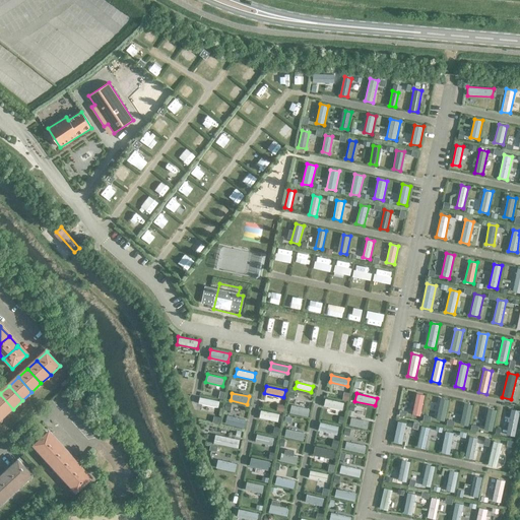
[(416,393),(412,414),(420,415),(425,395),(416,393)]
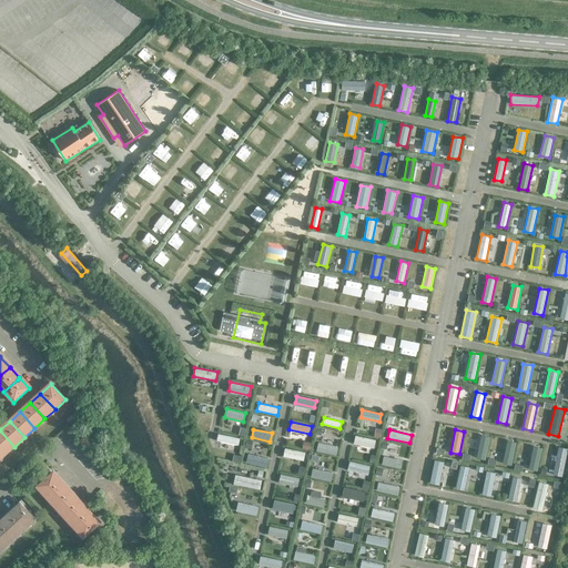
[(0,430),(0,452),(4,456),(14,447),(0,430)]
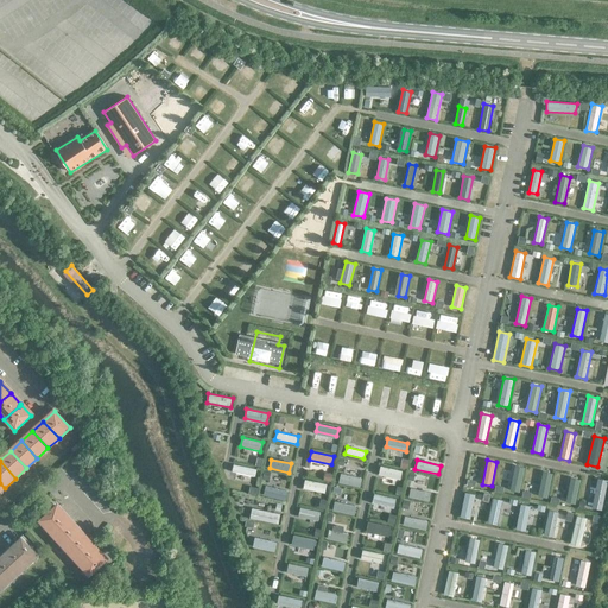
[(257,469),(234,464),(232,472),(255,476),(257,469)]
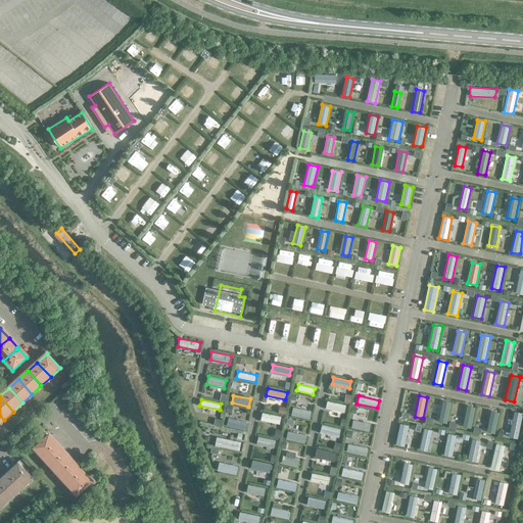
[(346,406),(328,400),(326,409),(344,413),(346,406)]
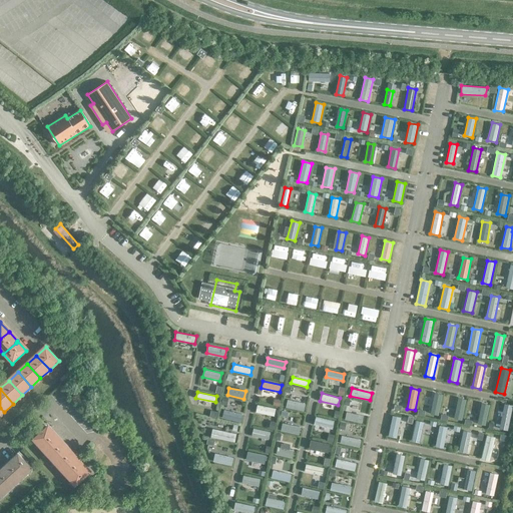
[(430,414),(438,415),(442,395),(435,393),(430,414)]
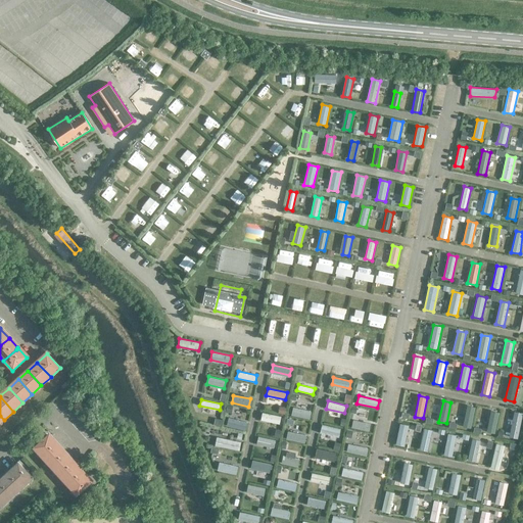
[(467,406),(463,427),(471,428),(475,407),(467,406)]
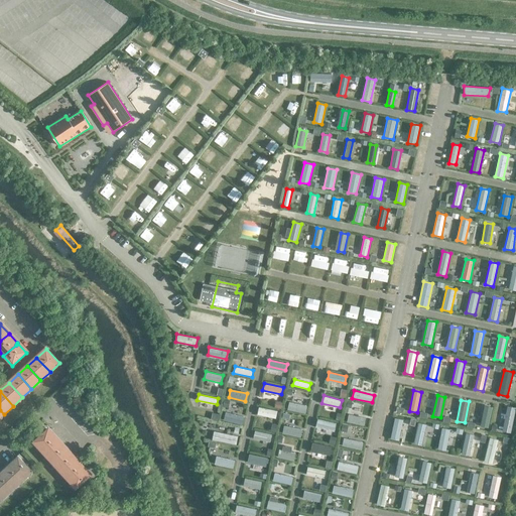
[(289,402),(287,409),(305,413),(307,406),(289,402)]
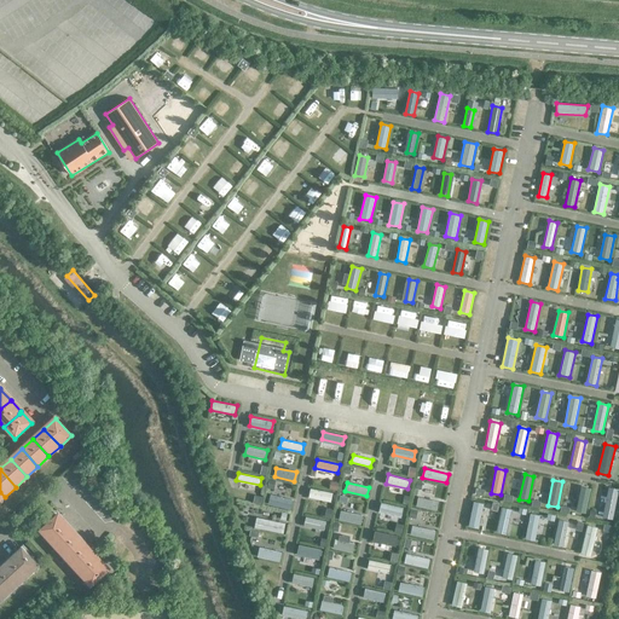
[(582,486),(576,512),(585,514),(591,489),(582,486)]
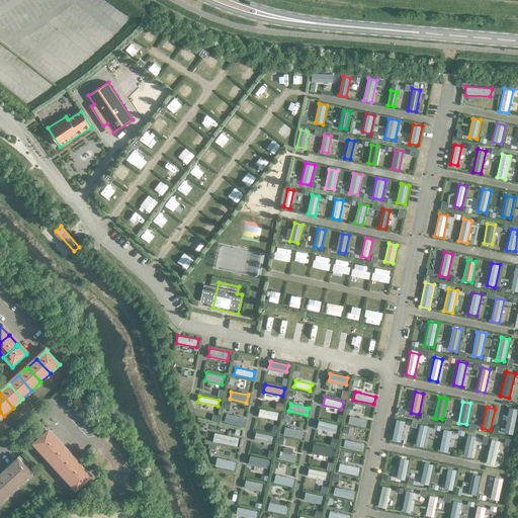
[(513,435),(517,409),(509,408),(504,433),(513,435)]
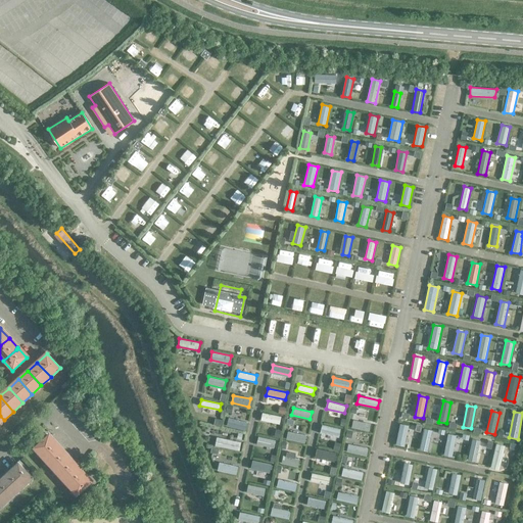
[(260,420),(279,424),(281,417),(263,413),(260,420)]
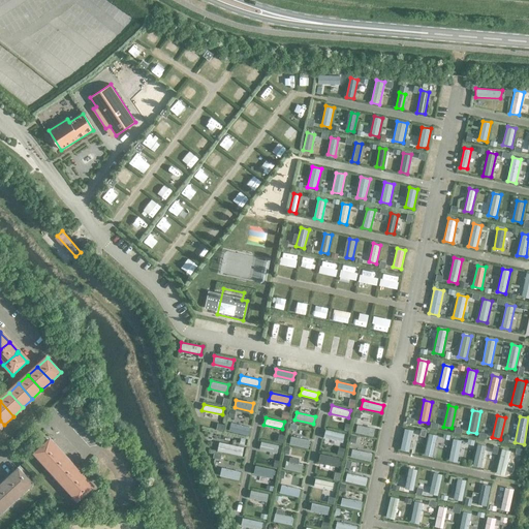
[(229,431),(248,436),(250,428),(231,424),(229,431)]
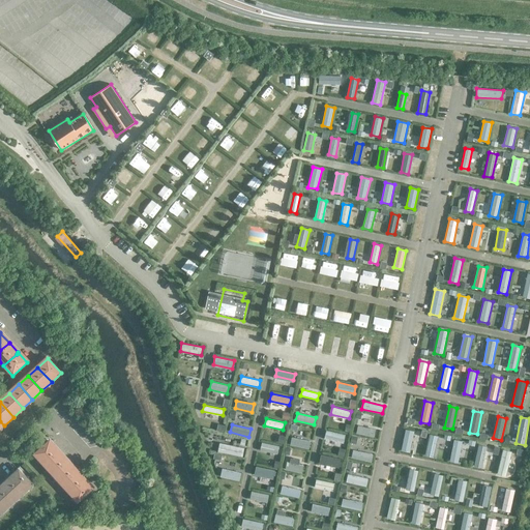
[(358,425),(356,434),(374,437),(375,430),(358,425)]
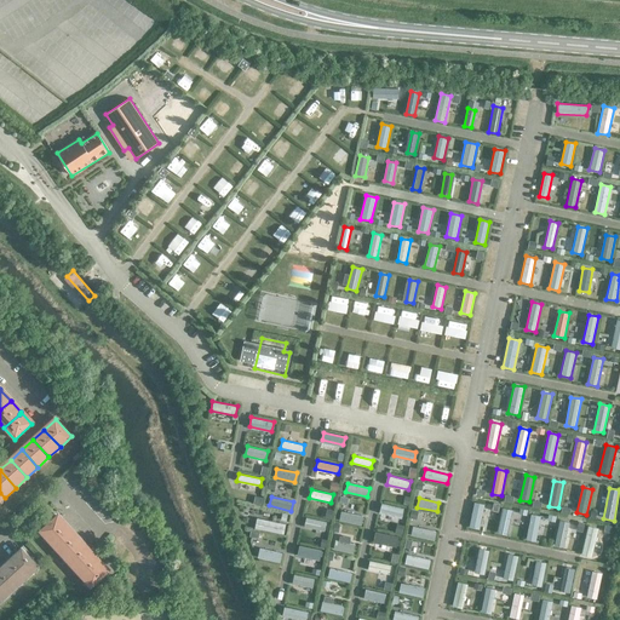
[(484,504),(475,501),(469,527),(480,529),(484,504)]
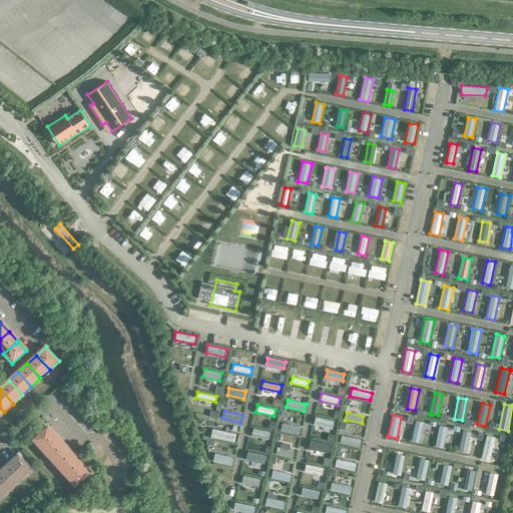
[(314,425),(333,429),(335,421),(316,416),(314,425)]
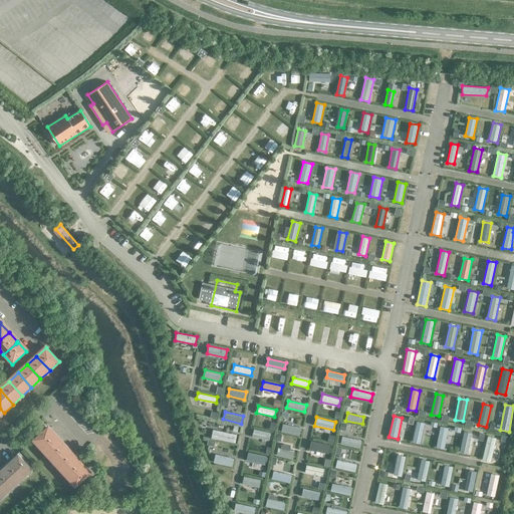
[(421,444),(425,423),(417,422),(412,442),(421,444)]
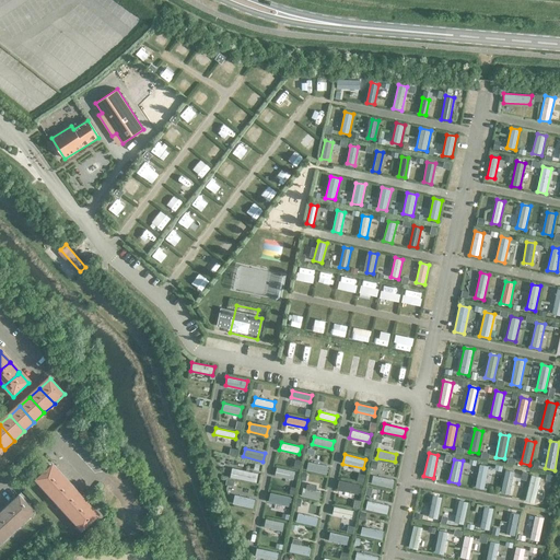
[(327,468),(308,464),(306,470),(326,475),(327,468)]
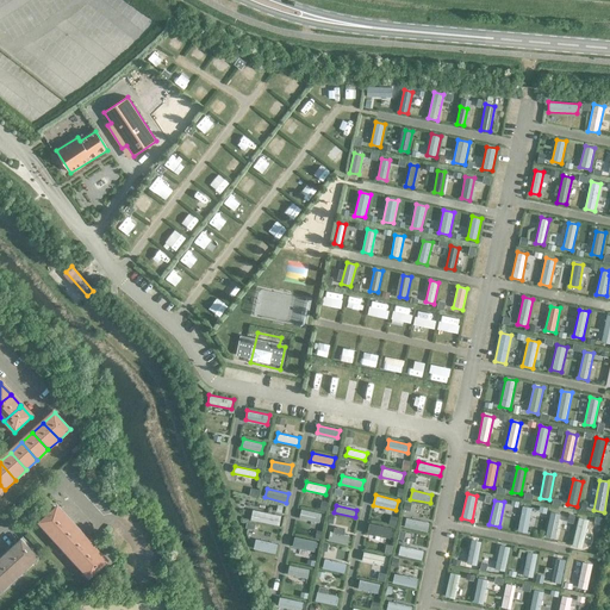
[(49,534),(66,517),(56,506),(38,522),(49,534)]
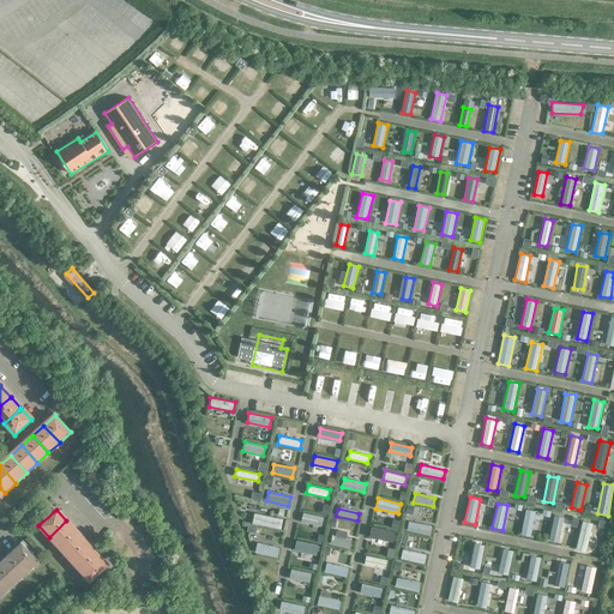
[(521,535),(530,536),(535,511),(525,510),(521,535)]
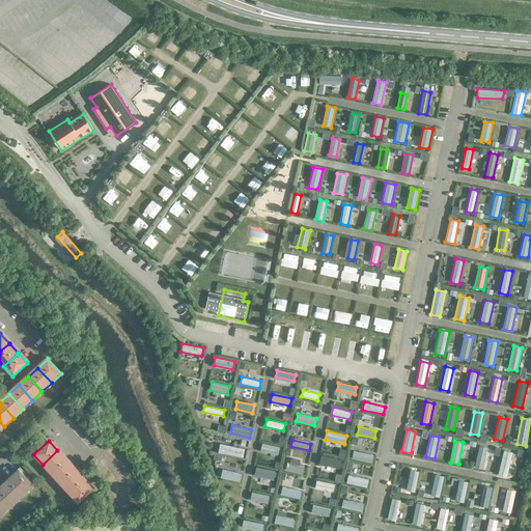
[(218,452),(243,457),(245,449),(220,444),(218,452)]
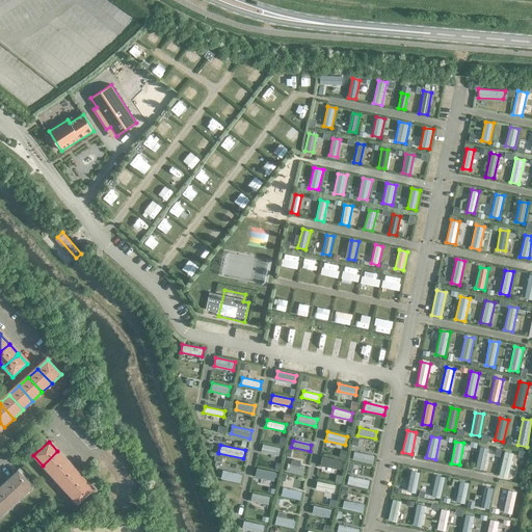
[(263,445),(261,452),(278,456),(281,448),(263,445)]
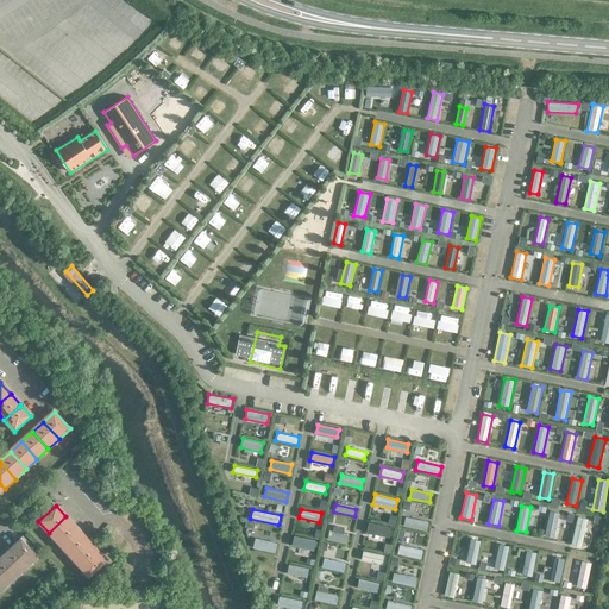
[(550,510),(545,535),(554,538),(559,513),(550,510)]
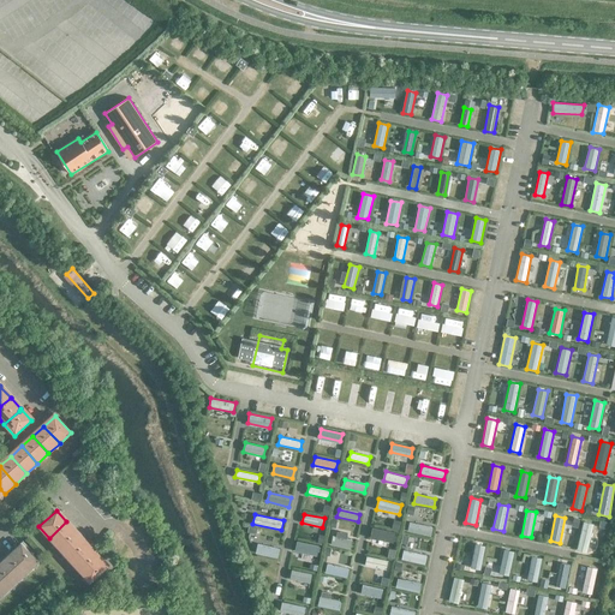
[(49,538),(59,549),(77,533),(66,521),(49,538)]
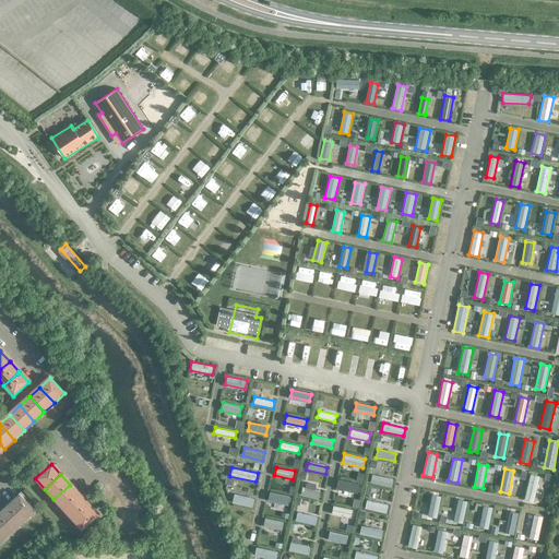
[(531,474),(524,500),(534,502),(539,476),(531,474)]
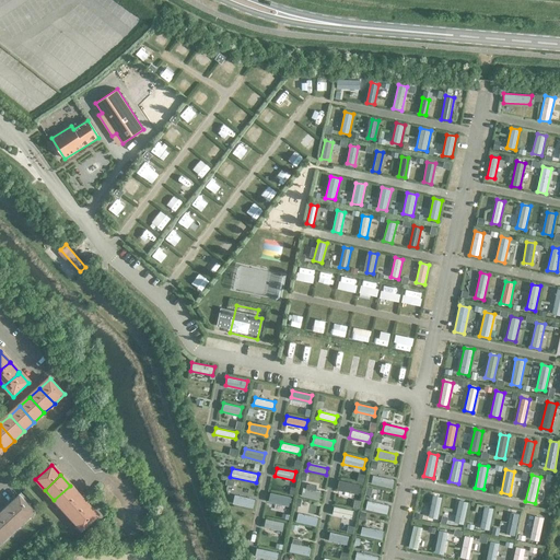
[(393,488),(394,480),(373,476),(371,483),(393,488)]
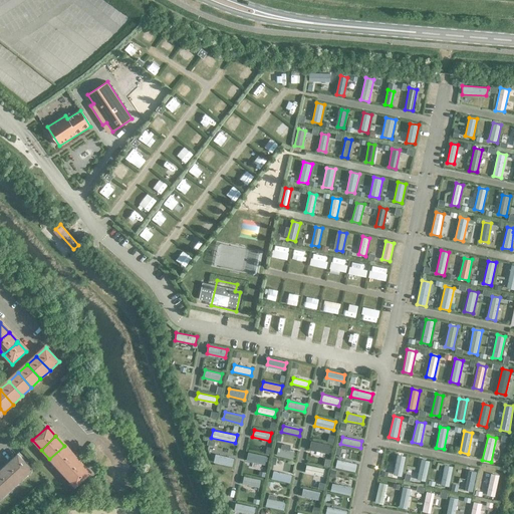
[(309,450),(328,454),(330,445),(311,441),(309,450)]
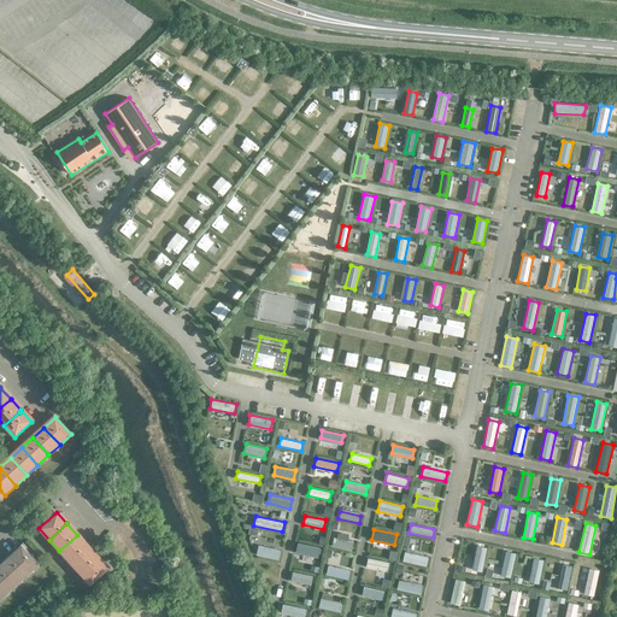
[(70,562),(87,546),(77,535),(59,551),(70,562)]
